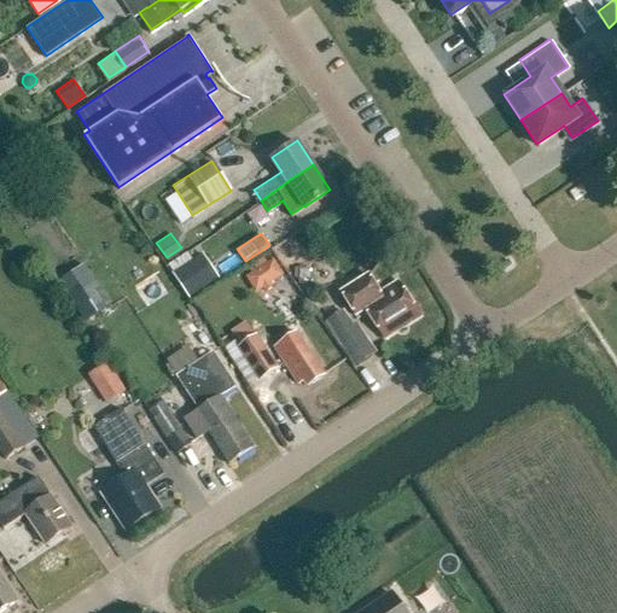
[(195,243),(164,266),(185,295),(215,272),(195,243)]
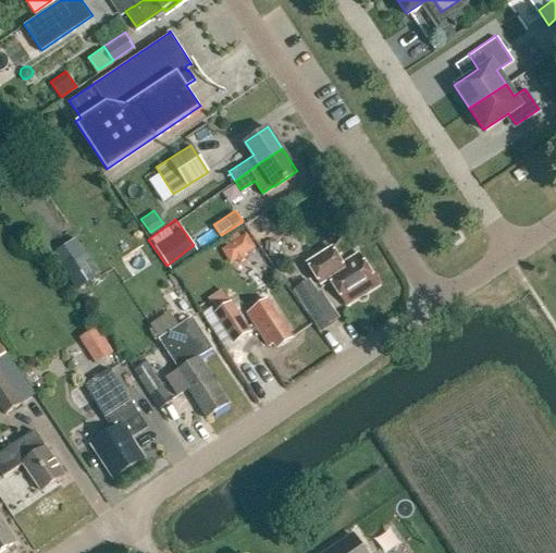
[(238,259),(247,254),(245,250),(256,243),(246,229),(221,245),(231,259),(236,256),(238,259)]
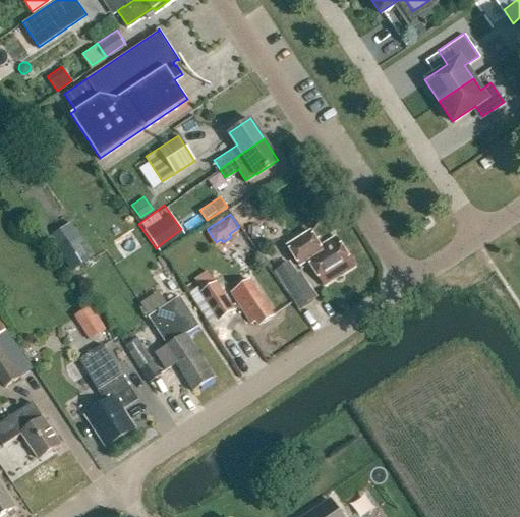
[(318,243),(307,228),(284,243),(297,264),(305,259),(321,283),(351,264),(333,234),(318,243)]
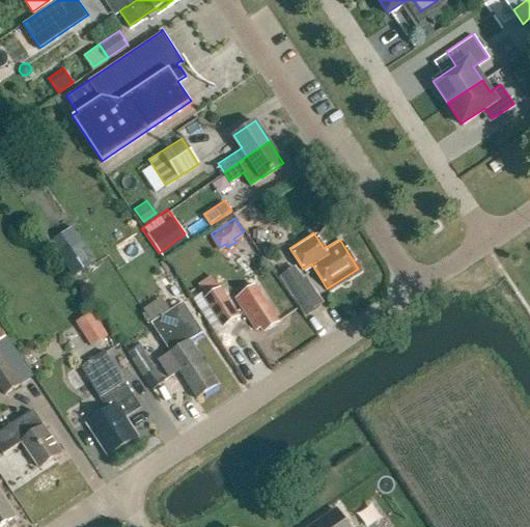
[(195,292),(215,281),(210,272),(190,282),(195,292)]
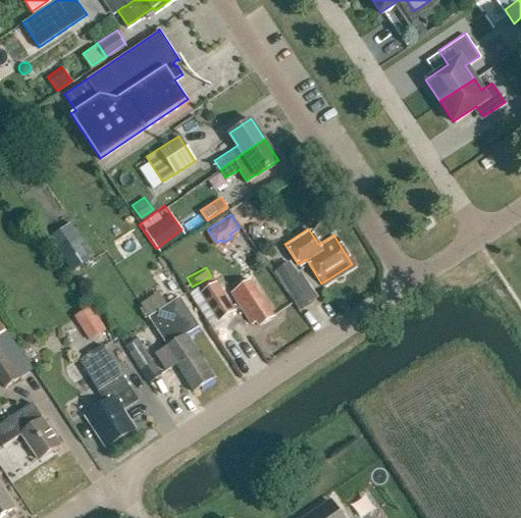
[(302,268),(299,270),(282,280),(300,307),(318,294),(302,268)]
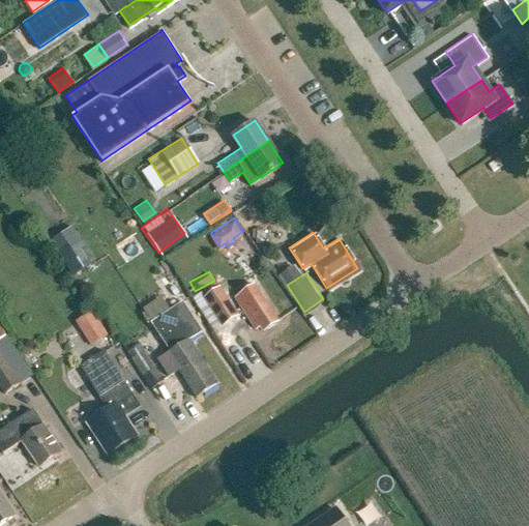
[(262,328),(277,319),(254,283),(234,295),(255,327),(259,324),(262,328)]
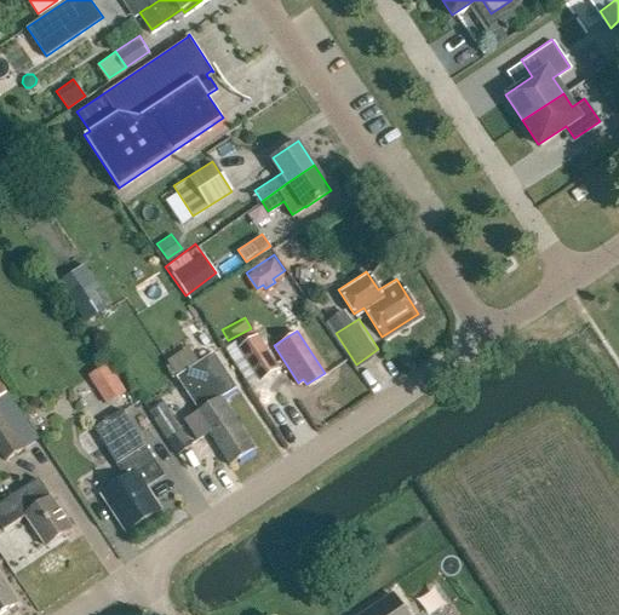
[(281,366),(259,333),(241,344),(263,377),(281,366)]
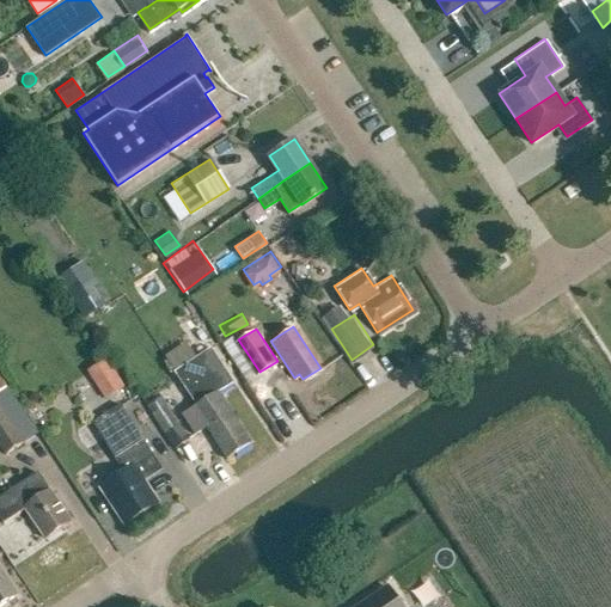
[(181,343),(163,355),(172,371),(196,355),(191,348),(185,351),(181,343)]
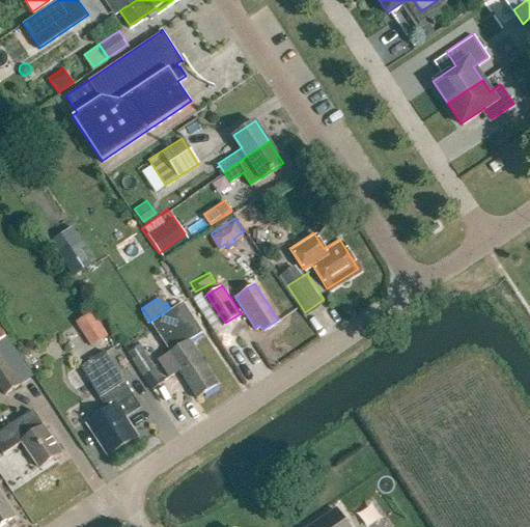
[(188,339),(202,330),(182,300),(170,308),(149,322),(163,340),(166,338),(172,348),(157,358),(168,376),(177,369),(196,396),(217,383),(188,339)]
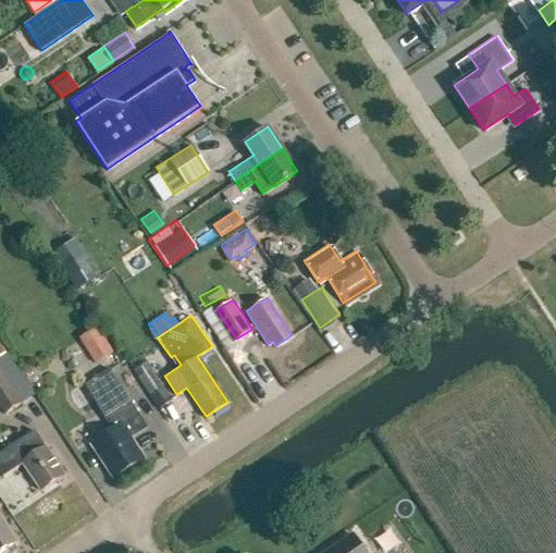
[(91,342),(84,346),(95,361),(110,351),(95,327),(86,332),(91,342)]
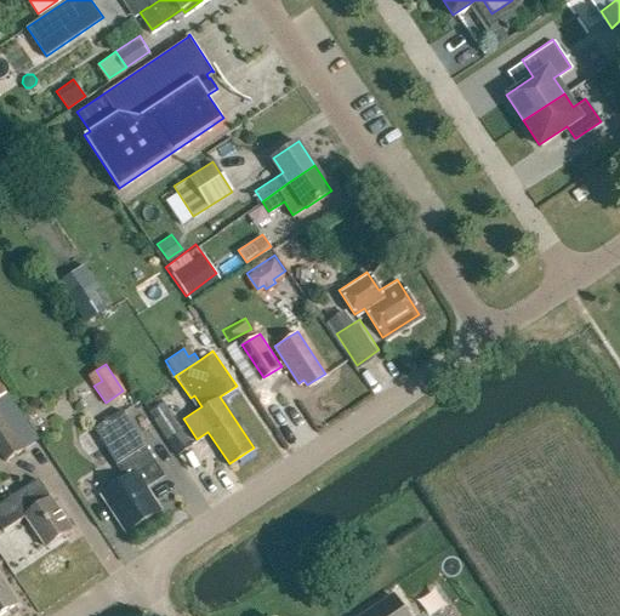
[(23,445),(35,438),(4,392),(1,393),(0,393),(0,450),(5,457),(23,445)]
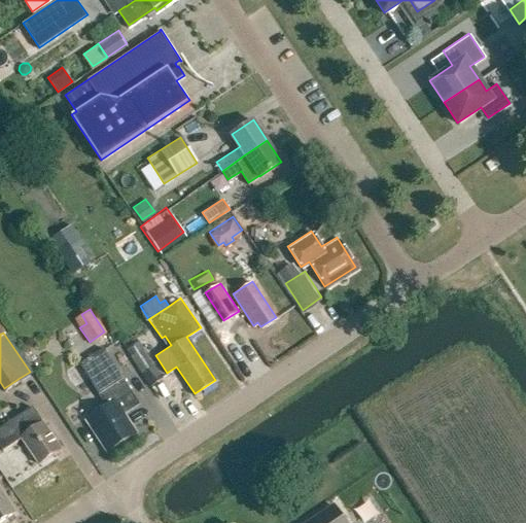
[(149,385),(162,377),(140,345),(128,353),(149,385)]
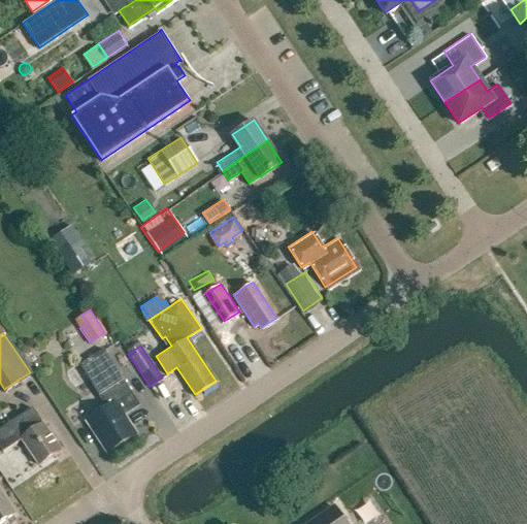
[(106,451),(136,432),(123,411),(138,401),(103,347),(78,363),(105,405),(85,418),(106,451)]
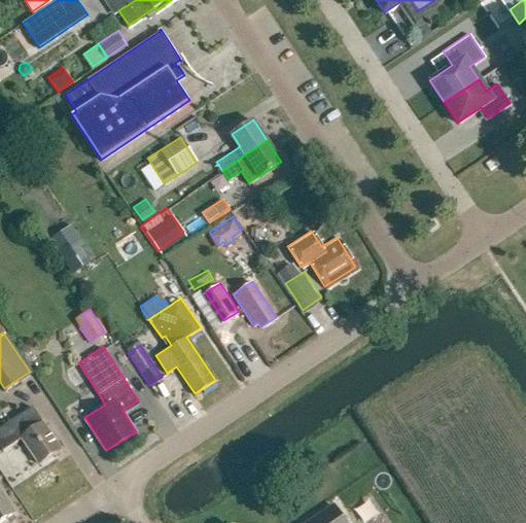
[(61,447),(32,405),(0,425),(0,446),(2,450),(22,437),(38,462),(61,447)]
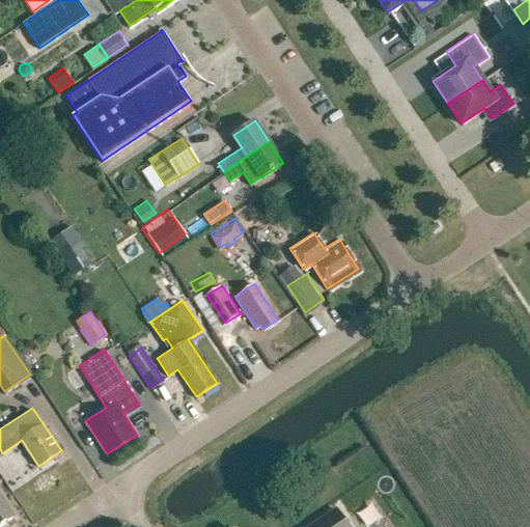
[(0,523),(14,515),(0,493),(0,479),(1,479),(0,477),(0,523)]
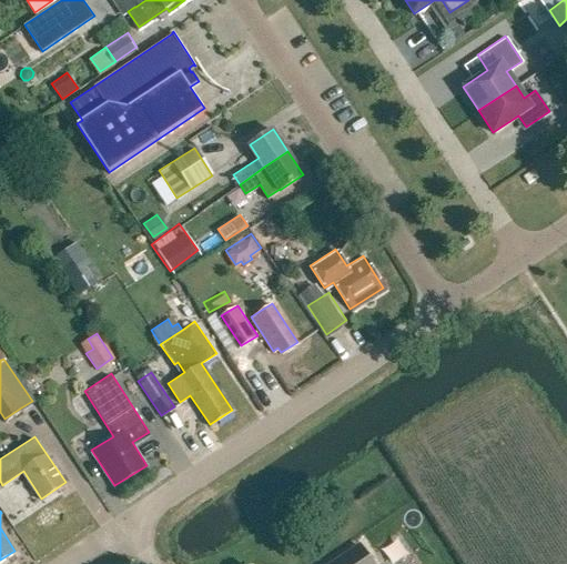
[(373,563),(358,543),(326,563),(373,563)]
